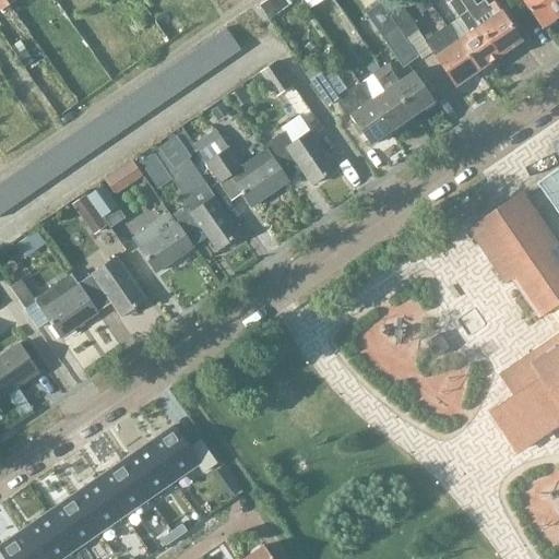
[(0,0),(0,10),(1,12),(10,7),(4,0),(0,0)]
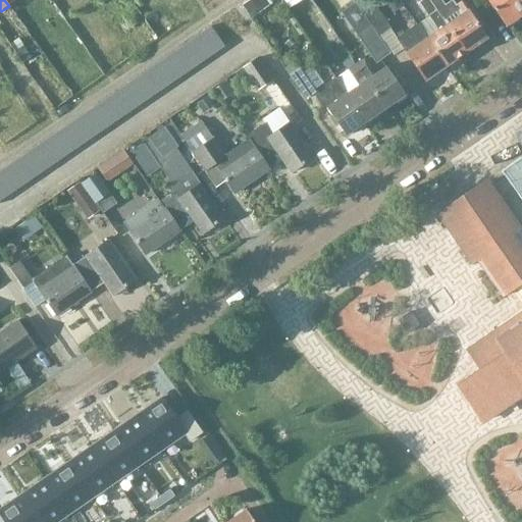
[(268,6),(263,0),(248,0),(242,4),(250,17),(268,6)]
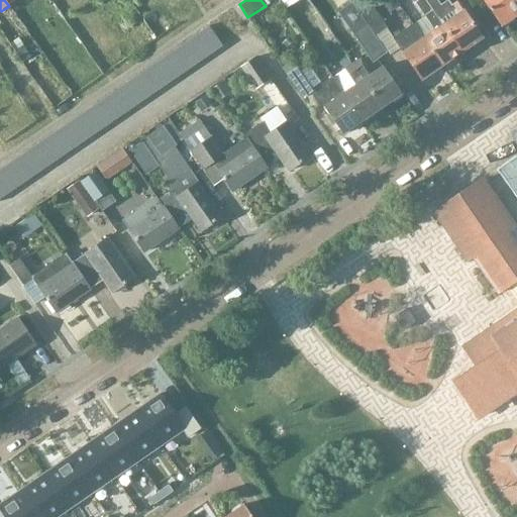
[(371,0),(377,12),(388,6),(385,0),(371,0)]
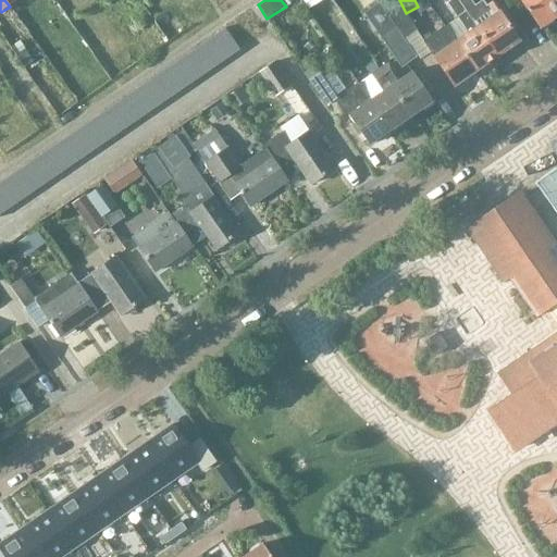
[(457,40),(475,70),(497,54),(467,10),(466,11),(458,0),(450,0),(447,2),(468,33),(457,40)]
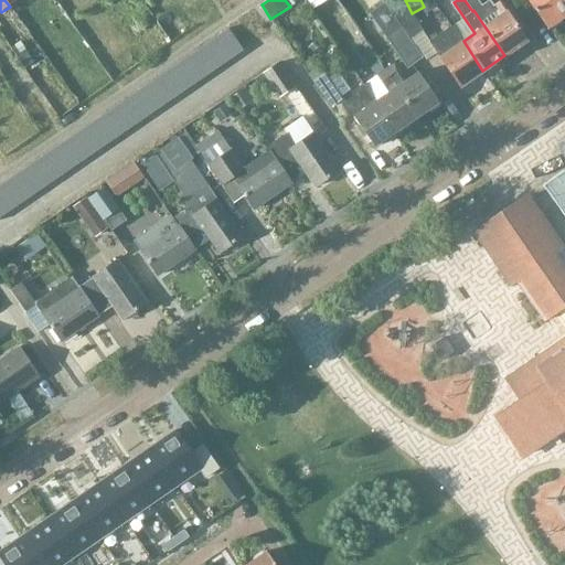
[(473,10),(504,55),(526,41),(519,30),(524,25),(505,0),(500,0),(493,6),(489,0),(487,0),(481,4),(477,0),(465,0),(472,11),(473,10)]
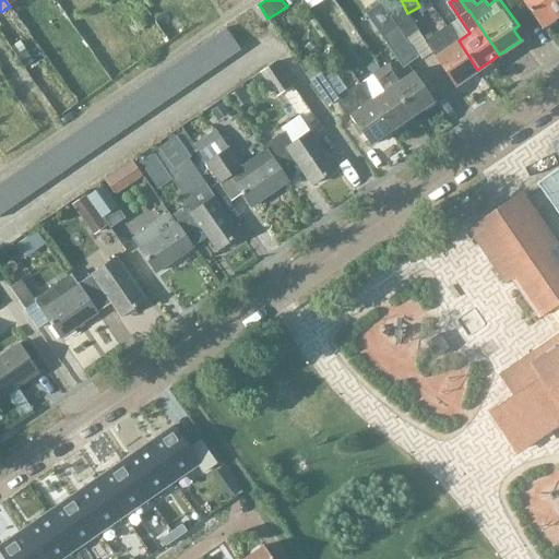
[(523,0),(542,26),(558,13),(558,4),(556,0),(523,0)]
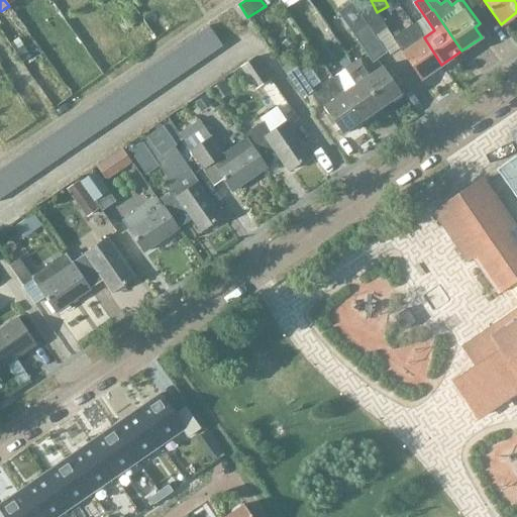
[(338,13),(372,61),(386,52),(351,3),(338,13)]
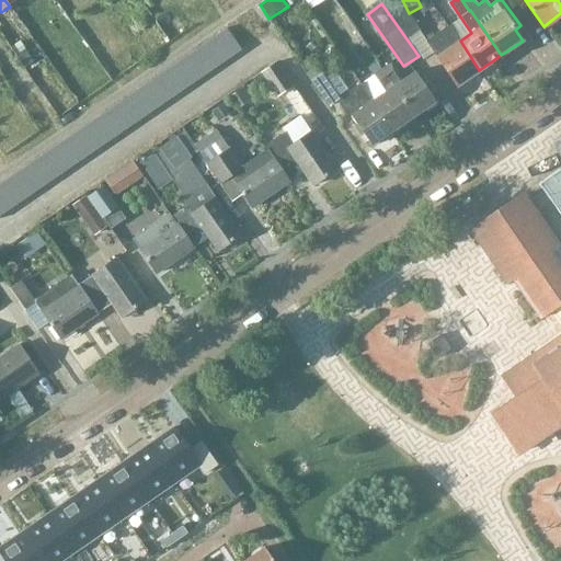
[(393,16),(408,38),(419,31),(404,9),(393,16)]
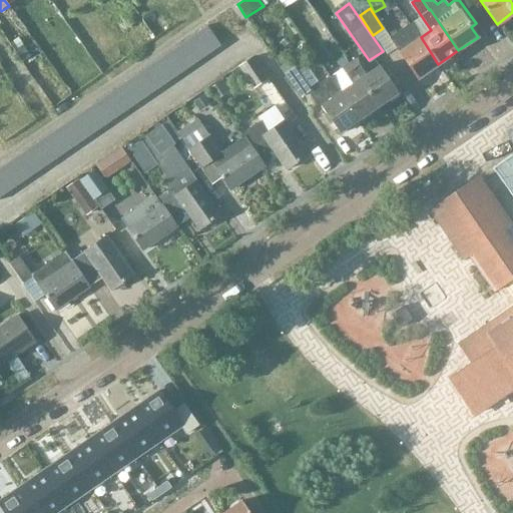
[(438,64),(421,37),(419,38),(409,24),(389,38),(417,78),(438,64)]
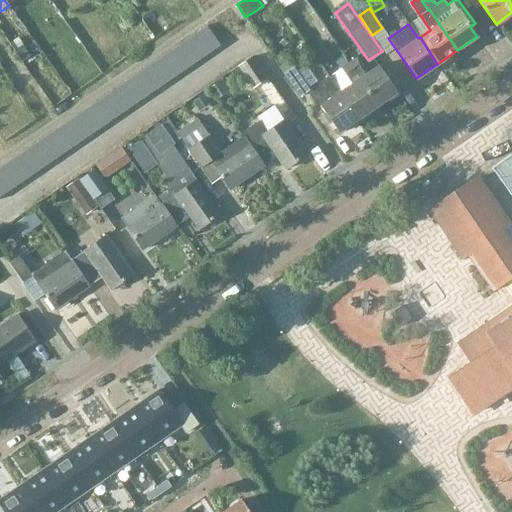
[(205,26),(195,32),(209,52),(219,46),(205,26)]
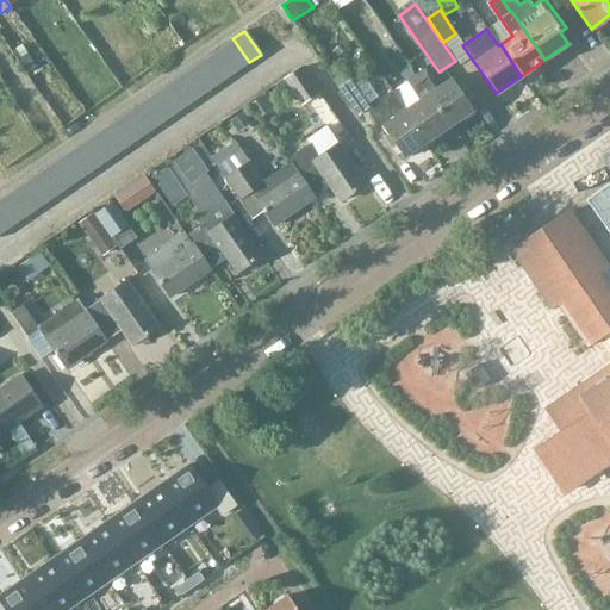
[(232,38),(222,47),(237,70),(249,62),(232,38)]
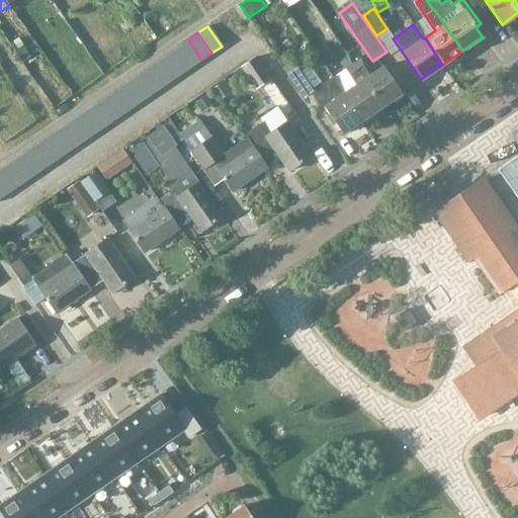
[(188,39),(178,47),(191,67),(201,60),(188,39)]
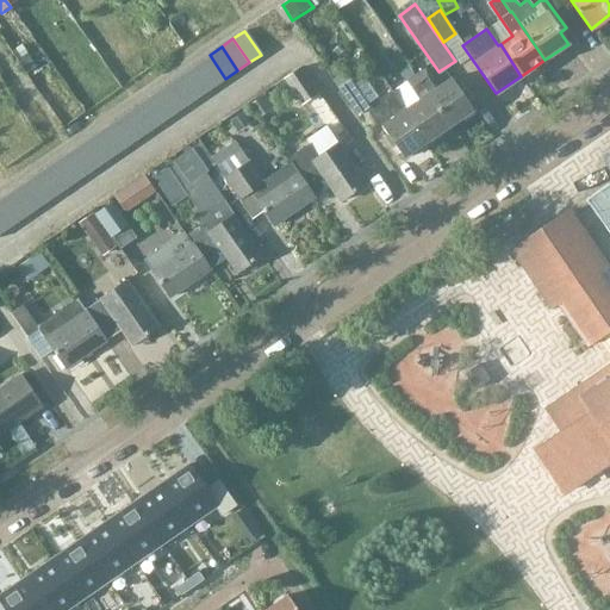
[(210,55),(198,63),(215,87),(225,79),(210,55)]
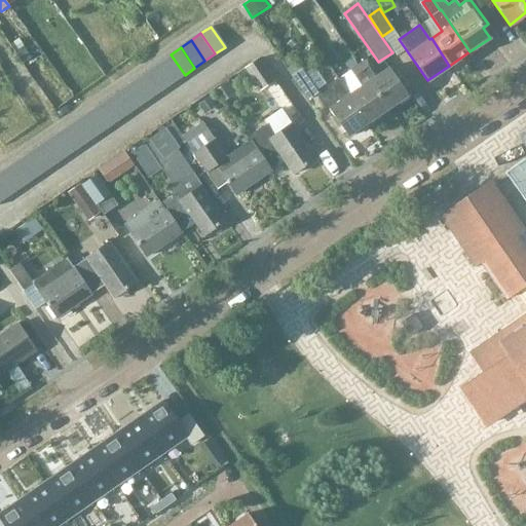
[(171,54),(160,62),(175,82),(185,75),(171,54)]
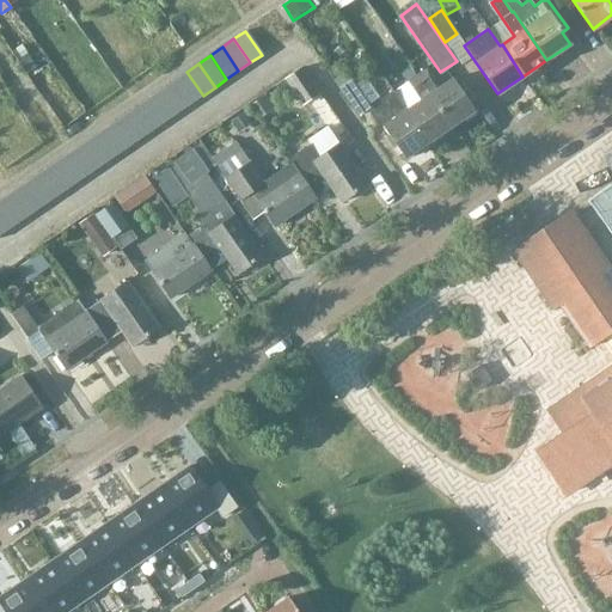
[(411,66),(403,72),(410,81),(418,77),(411,66)]
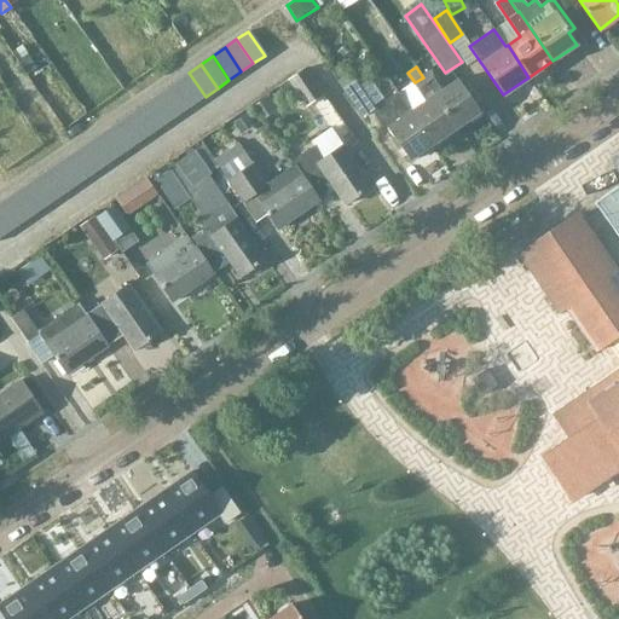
[(323,94),(305,68),(287,81),(305,108),(323,94)]
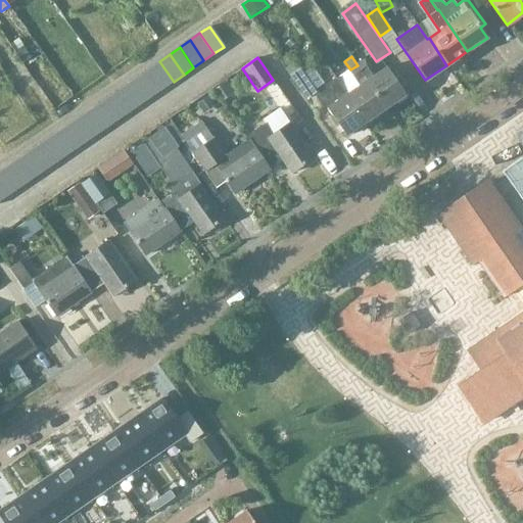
[(9,60),(0,65),(0,76),(2,80),(15,72),(9,60)]
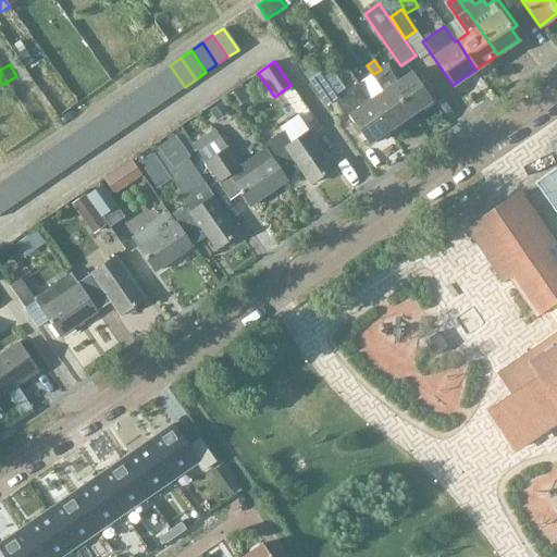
[(170,65),(159,73),(174,95),(185,87),(170,65)]
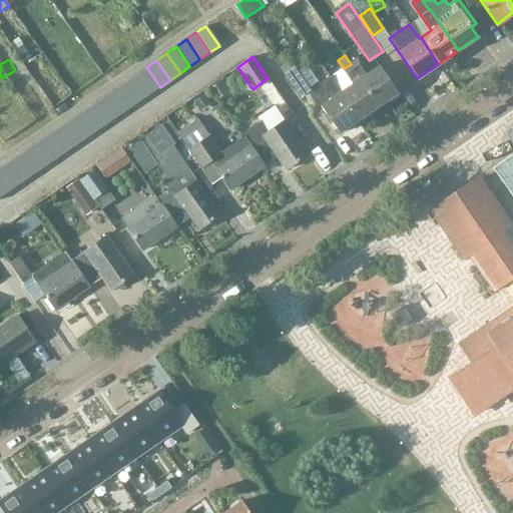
[(351,64),(379,106),(399,92),(381,66),(369,75),(365,70),(364,71),(356,60),(351,64)]
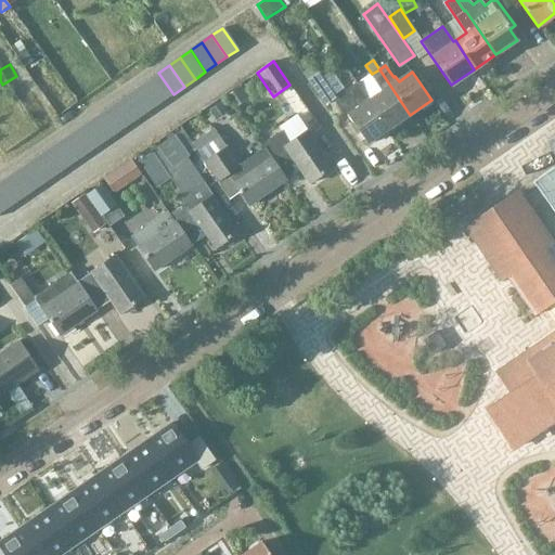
[(381,93),(370,101),(389,129),(410,115),(379,69),(372,74),(379,86),(377,88),(381,93)]
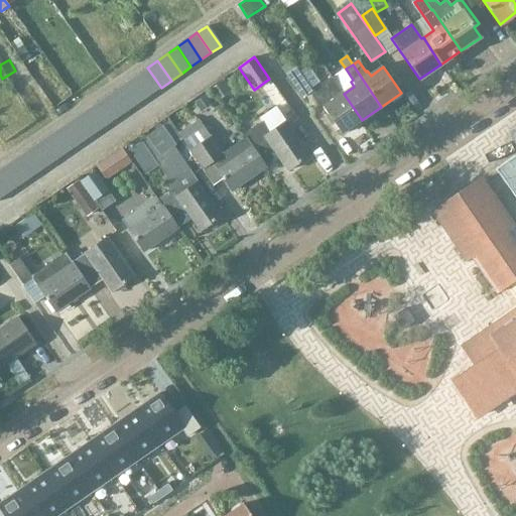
[(147,68),(137,74),(151,94),(161,88),(147,68)]
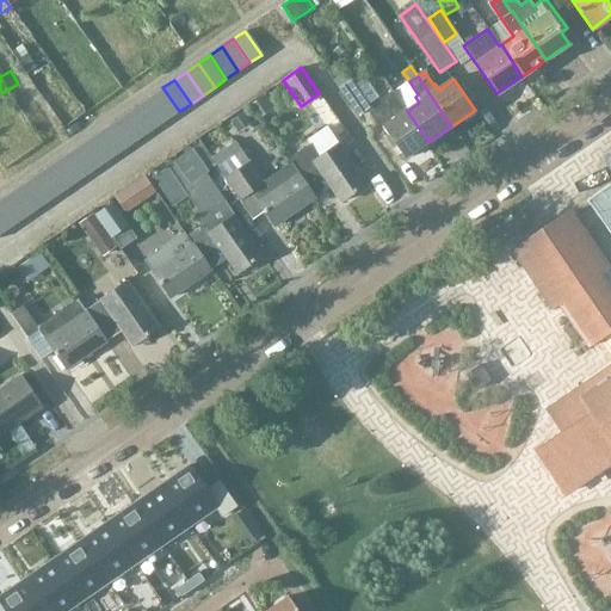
[(338,88),(357,116),(369,107),(351,80),(338,88)]
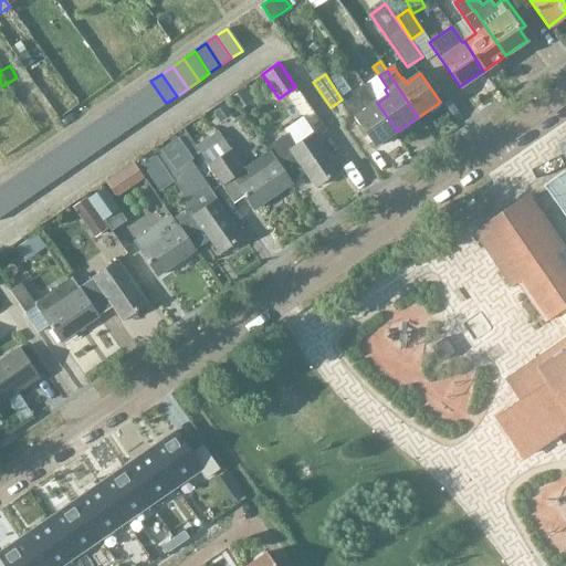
[(150,81),(139,88),(155,111),(166,103),(150,81)]
